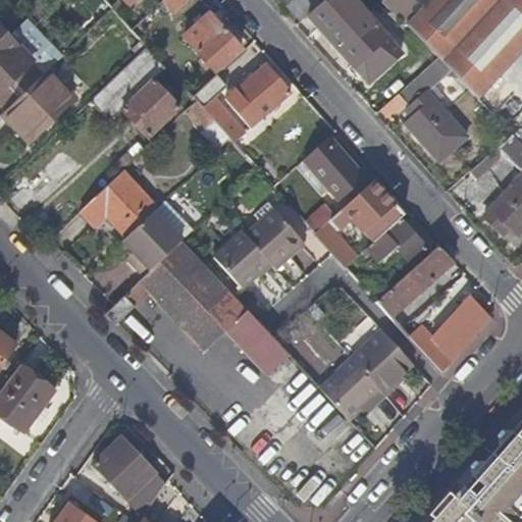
[(164,0),(160,4),(170,16),(189,0),(164,0)]
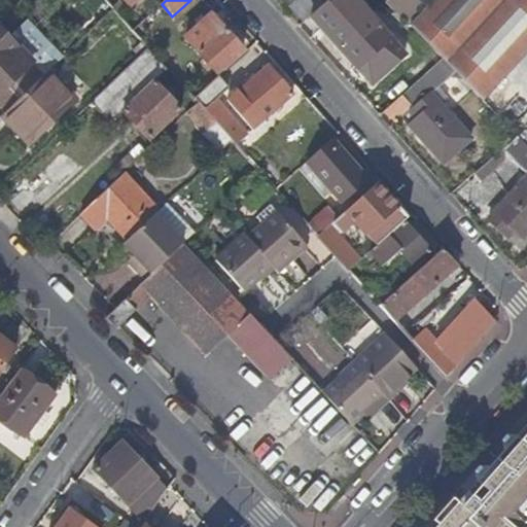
[(301,0),(292,8),(305,22),(326,2),(323,0),(301,0)]
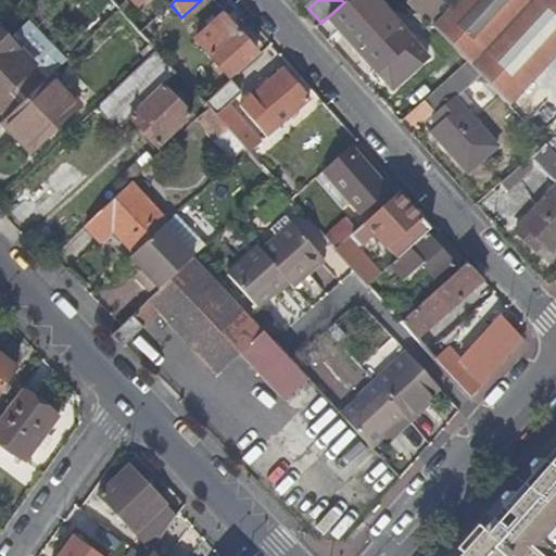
[(361,51),(377,36),(370,29),(378,22),(369,13),(378,4),(381,9),(391,0),(390,0),(352,0),(331,20),(361,51)]
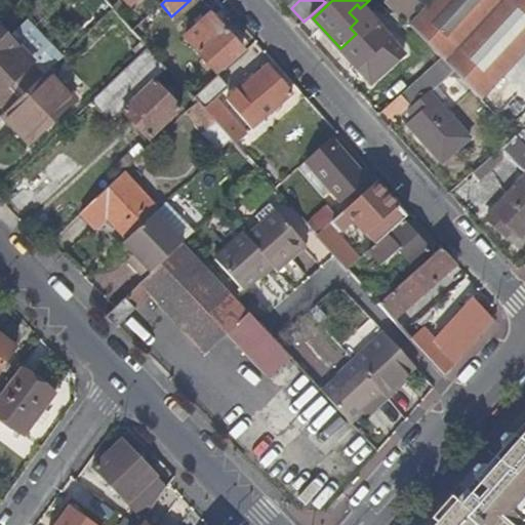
[(389,0),(388,2),(408,23),(426,3),(422,0),(389,0)]
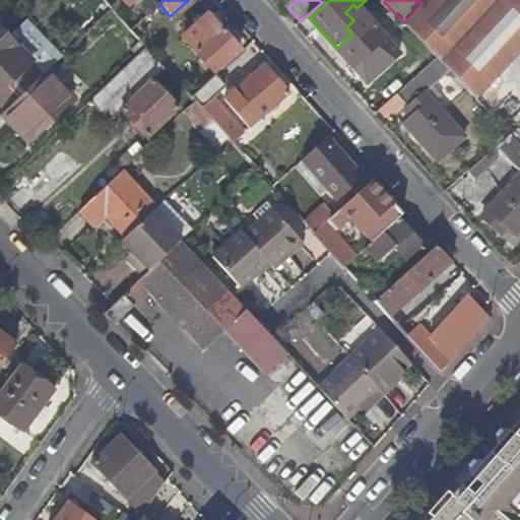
[(519,0),(425,0),(421,3),(404,22),(438,58),(439,59),(451,71),(476,99),(500,74),(519,52),(519,0)]
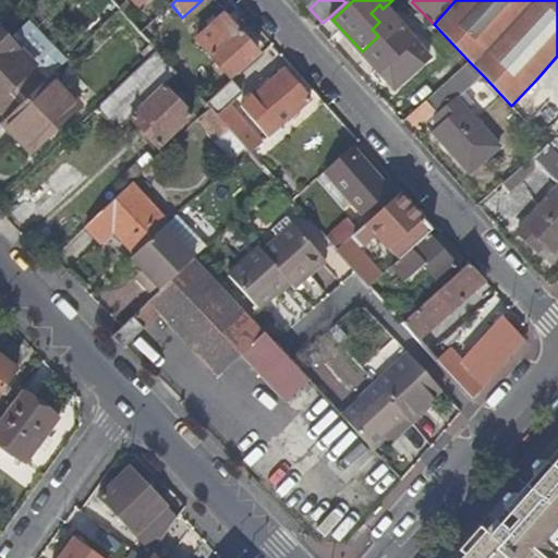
[(226,15),(198,40),(230,77),(258,52),(226,15)]
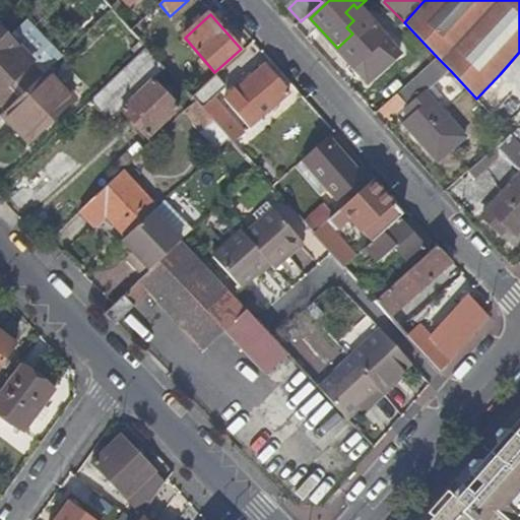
[(346,27),(352,34),(360,27),(353,20),(346,27)]
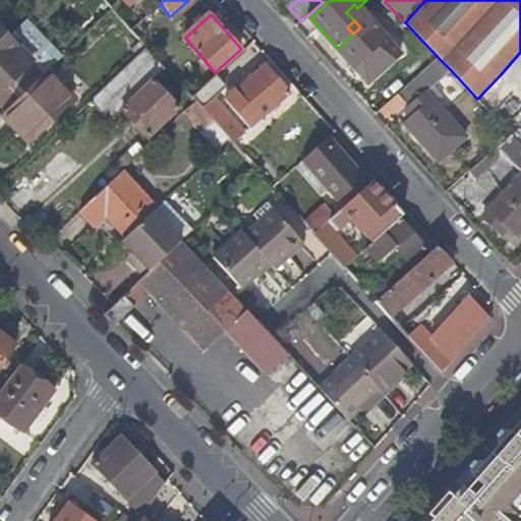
[(0,92),(32,62),(0,27),(0,92)]
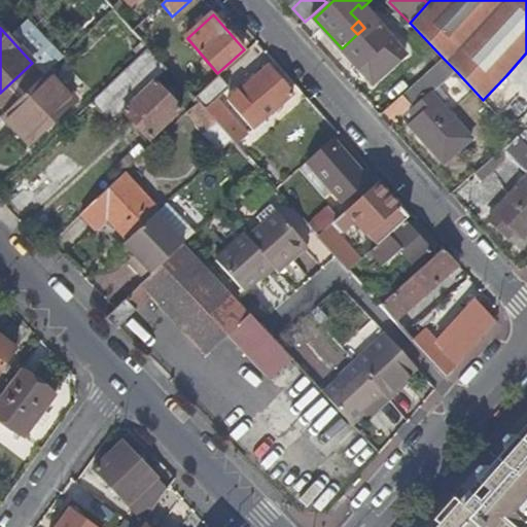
[(92,101),(103,112),(160,58),(149,46),(92,101)]
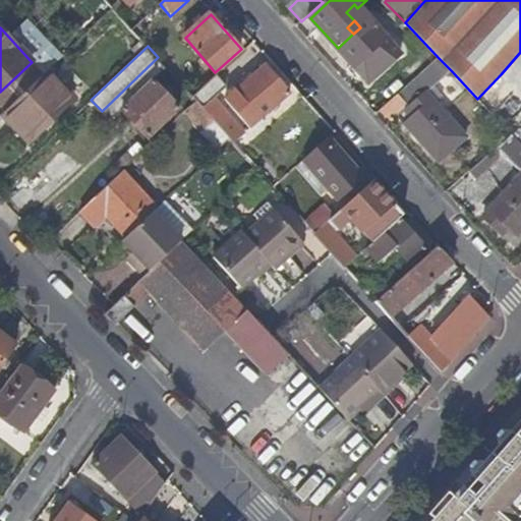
[(154,80),(167,68),(158,57),(102,111),(111,120),(122,109),(150,137),(180,108),(154,80)]
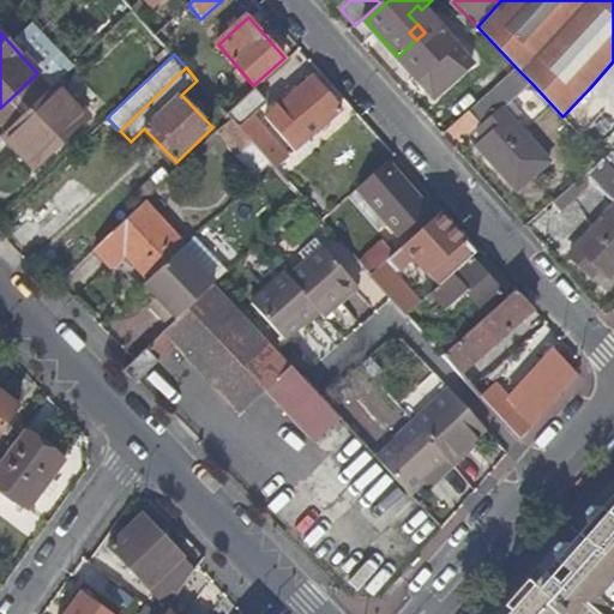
[(504,109),(533,84),(518,70),(471,112),(492,134),(479,146),(517,190),(549,161),(504,109)]
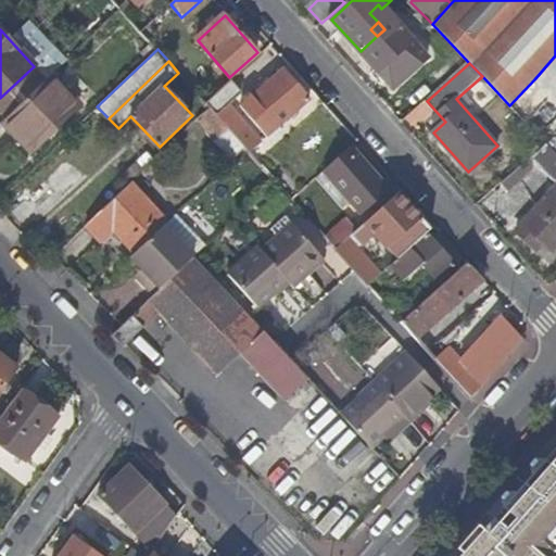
[(262,108),(252,116),(269,136),(310,100),(279,64),(249,92),(262,108)]
